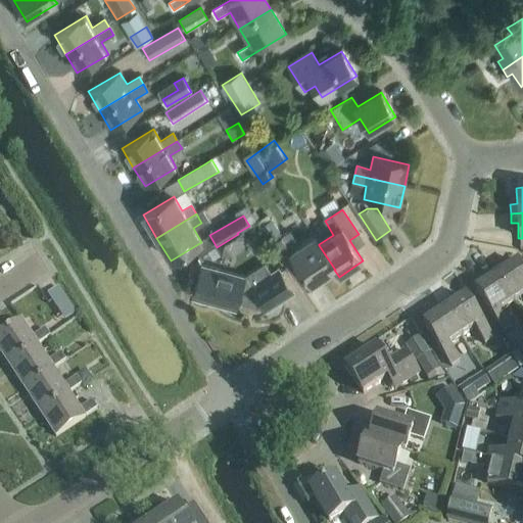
[(259,226),(288,271),(298,264),(312,285),(334,270),(335,270),(319,245),(319,244),(315,238),(298,248),(290,235),(282,240),(268,219),(260,224),(258,223),(257,224),(259,226)]
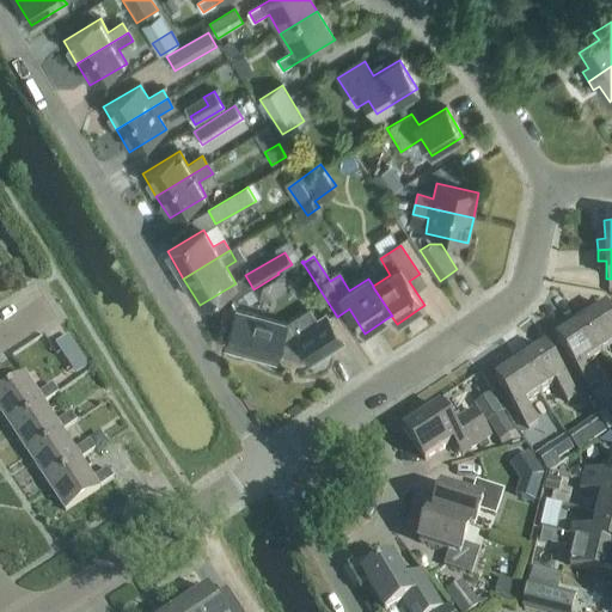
[(254,289),(252,291),(258,299),(270,300),(282,293),(289,281),(283,271),(279,274),(254,289)]
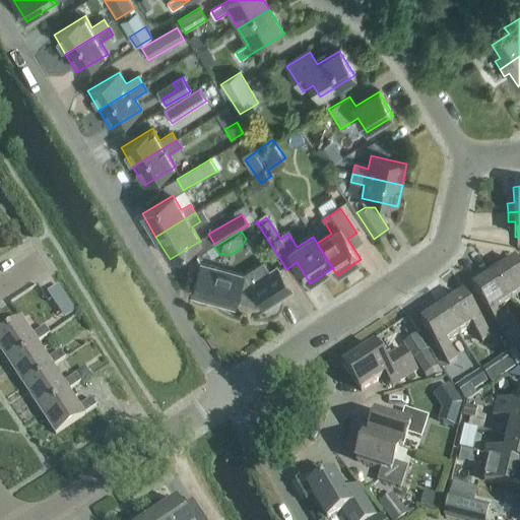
[(498,266),(491,271),(511,303),(519,296),(519,270),(515,263),(502,271),(498,266)]
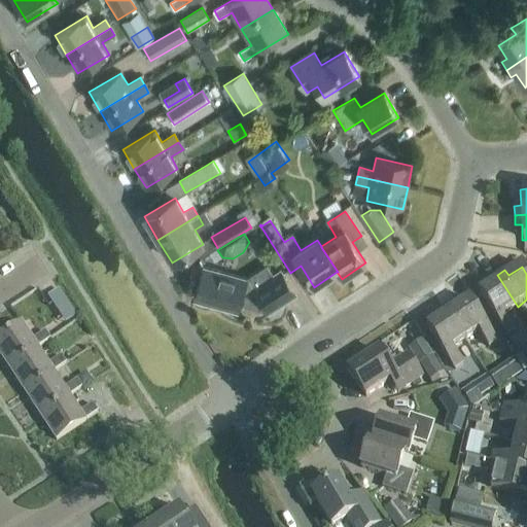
[(272,276),(267,268),(247,280),(204,269),(195,302),(238,313),(241,304),(256,310),(262,306),(268,313),(296,295),(280,271),(272,276)]
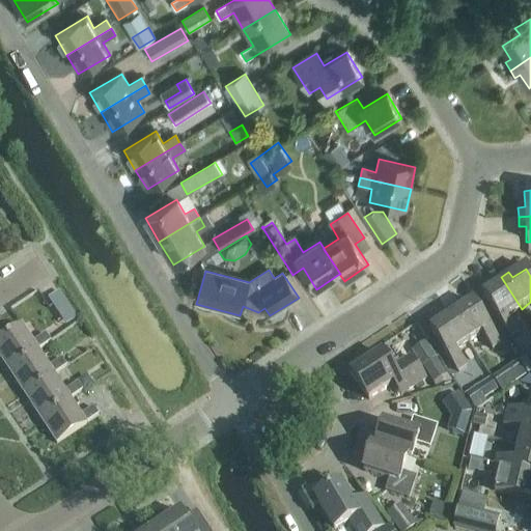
[(496,287),(482,296),(500,323),(501,323),(510,338),(519,333),(508,317),(522,309),(501,277),(493,282),(496,287)]
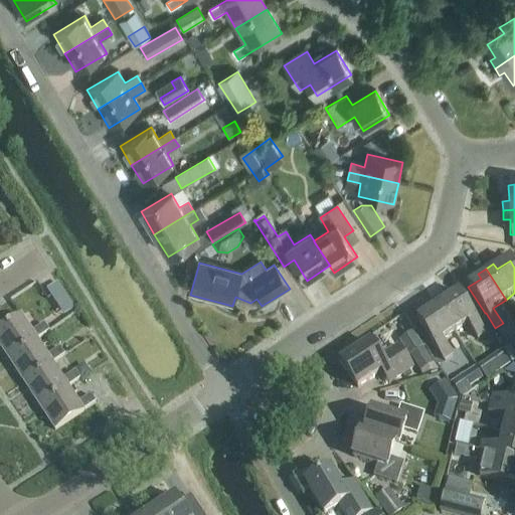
[(61,292),(50,298),(64,319),(74,312),(61,292)]
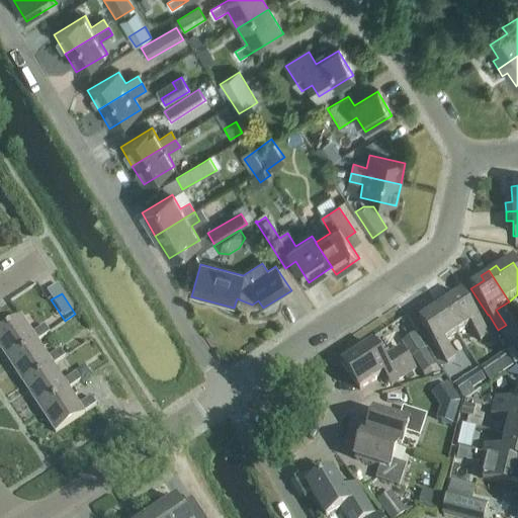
[(444,298),(436,304),(457,335),(469,327),(480,342),(488,337),(478,322),(460,295),(447,304),(444,298)]
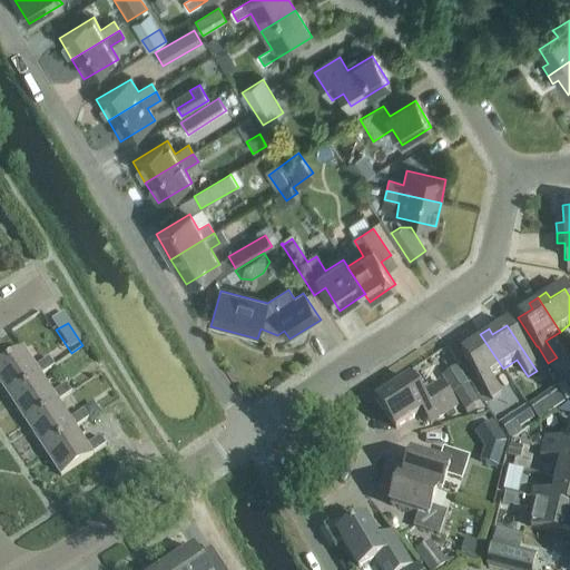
[(475,345),(461,355),(480,384),(480,383),(491,401),(500,395),(489,379),(503,369),(480,334),(472,340),(475,345)]
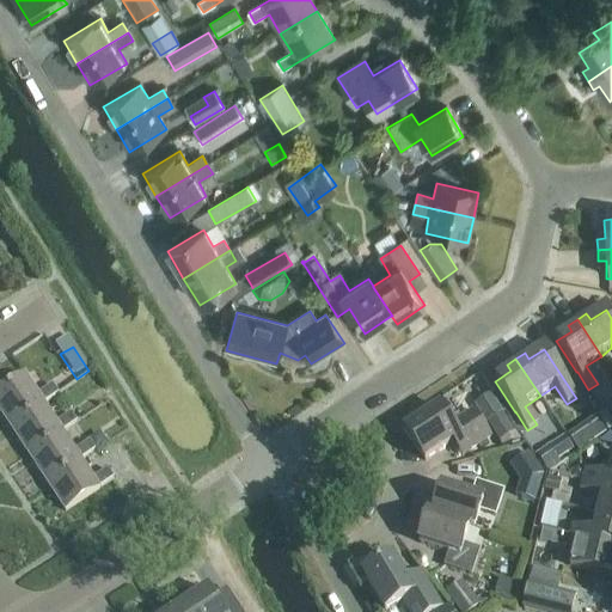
[(0,393),(0,414),(10,429),(43,407),(57,397),(51,387),(37,397),(25,378),(0,393)]
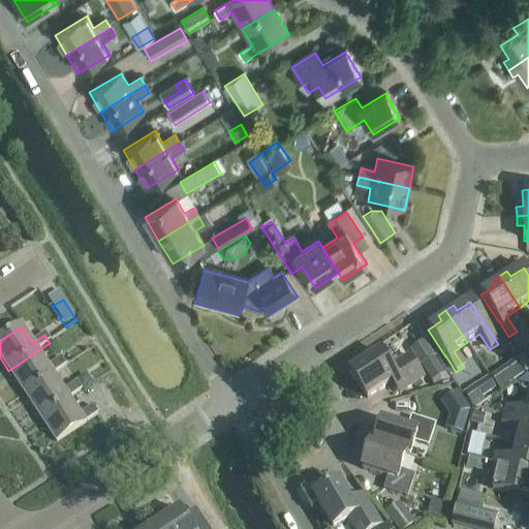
[(49,368),(37,351),(8,371),(24,395),(53,375),(65,367),(61,360),(49,368)]
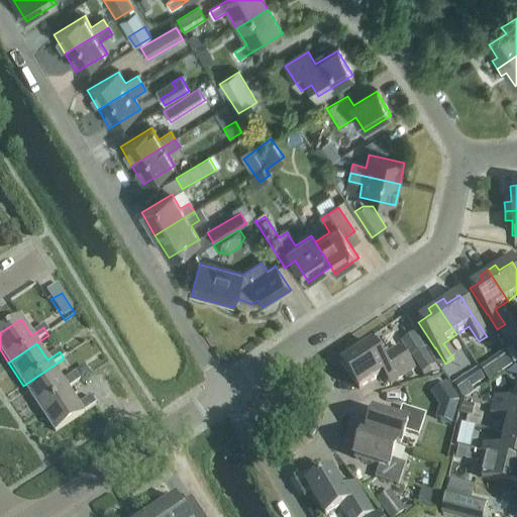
[(372,346),(341,366),(357,391),(382,376),(390,387),(413,372),(399,349),(381,362),(372,346)]
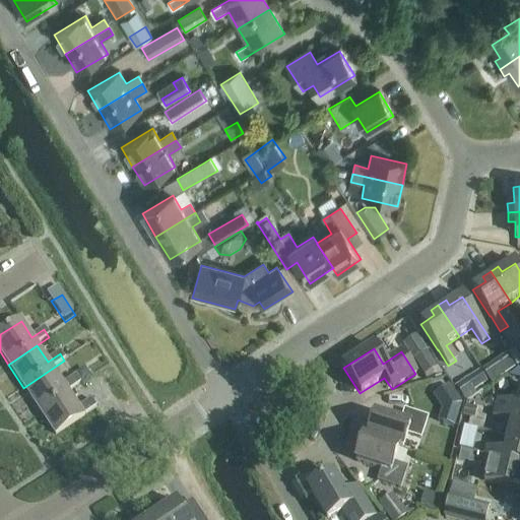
[(483,369),(493,382),(516,366),(507,352),(483,369)]
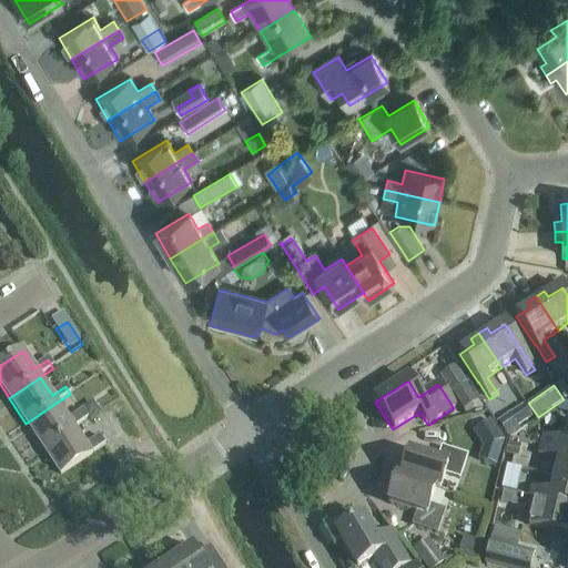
[(477,404),(465,386),(450,396),(463,413),(464,412),(470,422),(485,411),(479,402),(477,404)]
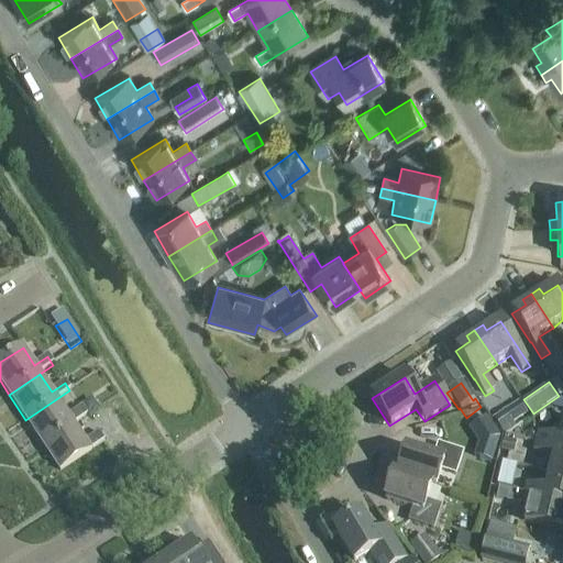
[(68,418),(56,399),(25,420),(42,446),(74,426),(87,417),(81,409),(68,418)]
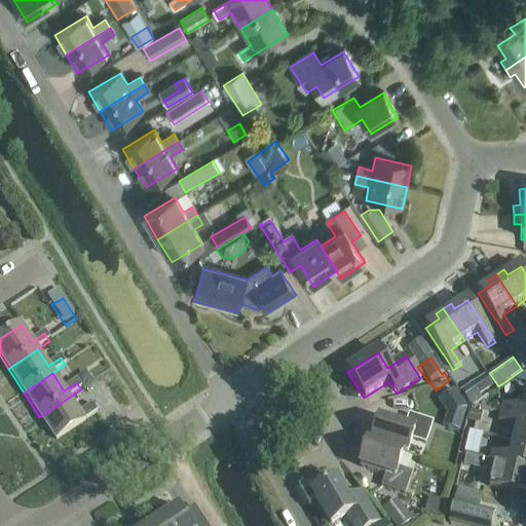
[(83,376),(76,380),(82,388),(88,384),(83,376)]
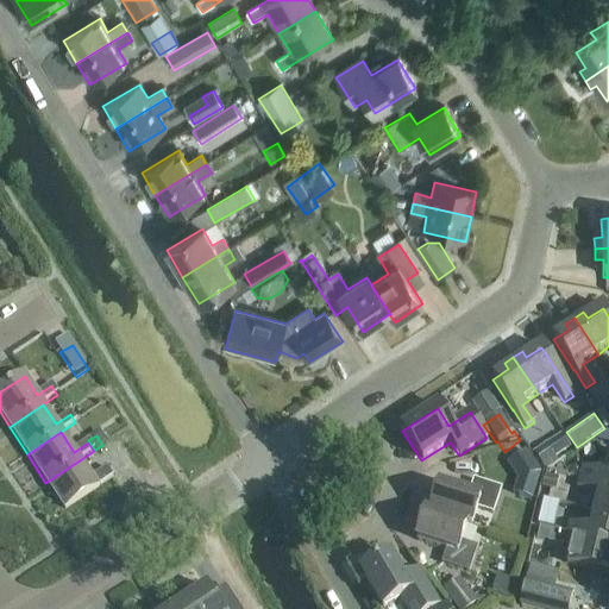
[(535,457),(544,470),(559,459),(550,447),(535,457)]
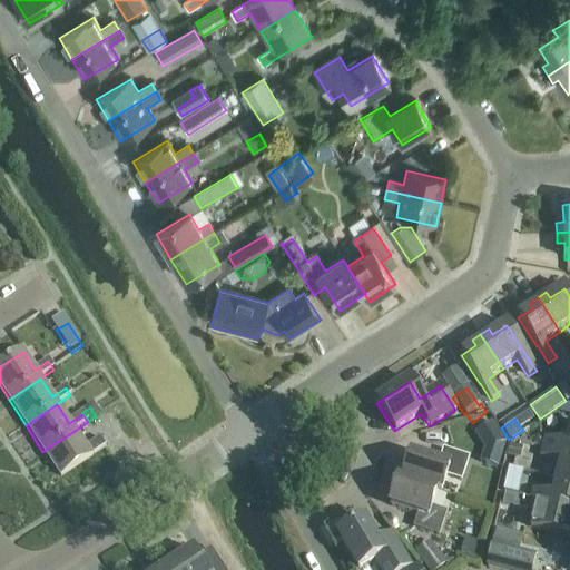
[(477,430),(488,452),(508,443),(495,420),(477,430)]
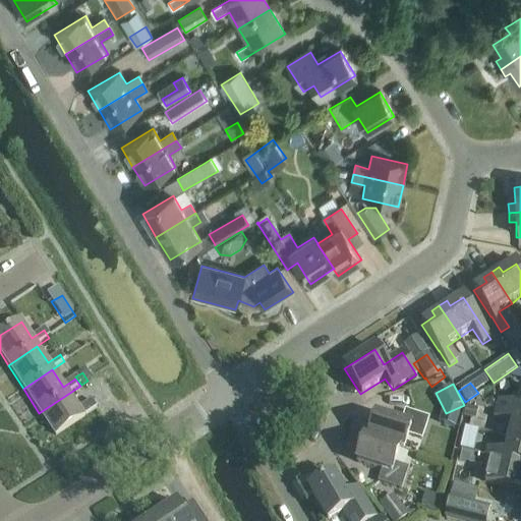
[(498,403),(496,411),(520,416),(520,391),(519,391),(515,407),(498,403)]
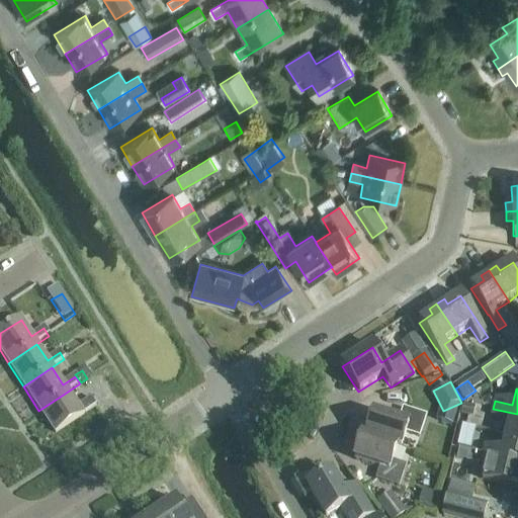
[(78,408),(68,392),(38,411),(55,435),(96,408),(90,400),(78,408)]
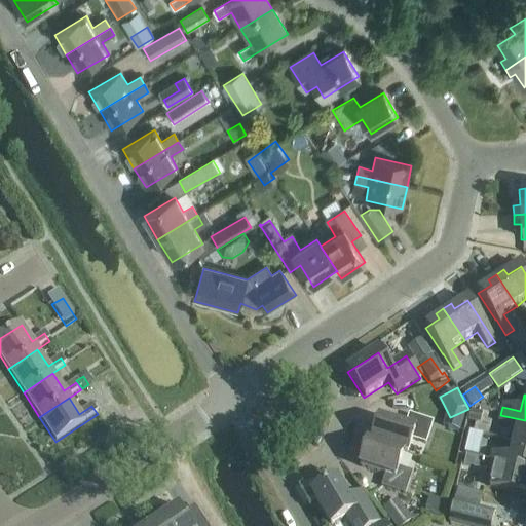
[(516,428),(513,444),(525,446),(525,420),(500,415),(498,424),(516,428)]
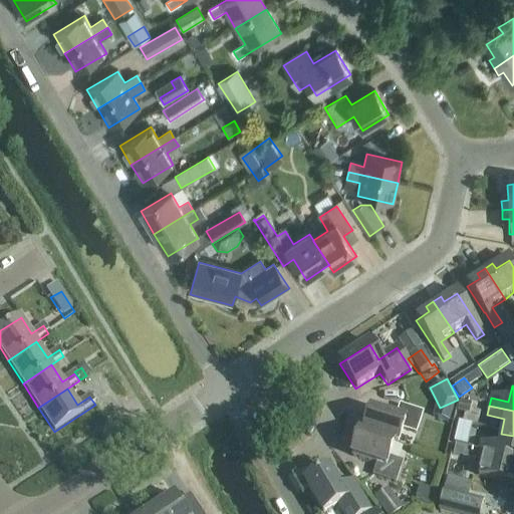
[(359,434),(359,435),(398,447),(403,431),(415,435),(422,415),(400,408),(396,420),(370,412),(363,435),(359,434)]
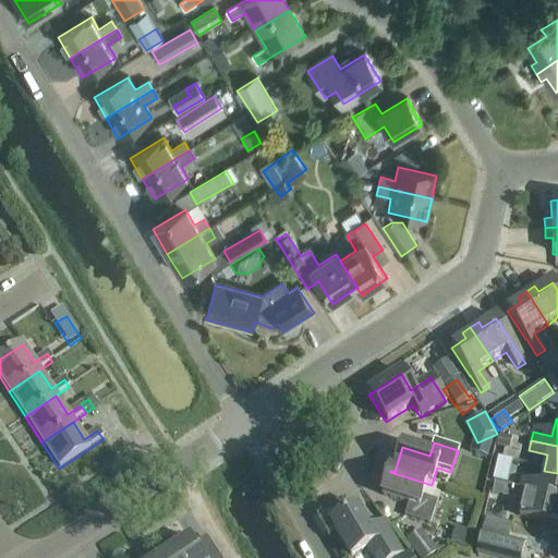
[(557,473),(544,471),(540,487),(521,483),(519,490),(517,499),(517,500),(523,502),(523,500),(557,509),(557,501),(557,473)]
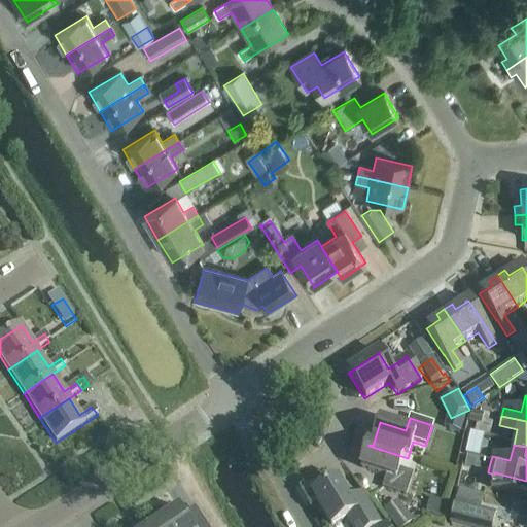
[(408,458),(369,446),(360,469),(387,478),(383,489),(405,496),(412,477),(398,472),(403,457),(408,458)]
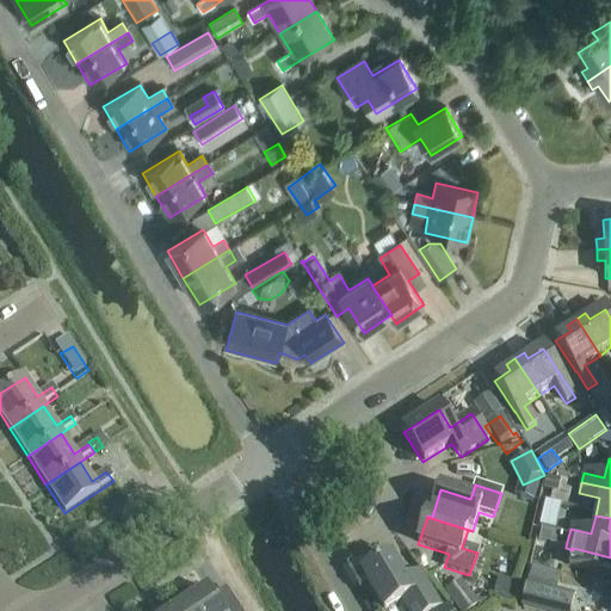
[(610,557),(573,548),(573,550),(568,568),(593,574),(592,584),(609,588),(610,579),(610,566),(608,566),(610,557)]
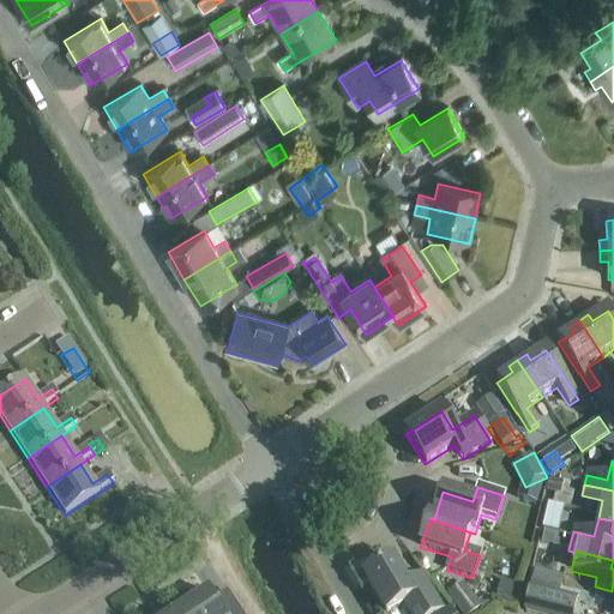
[(420,576),(405,584),(392,561),(363,579),(384,613),(389,613),(403,606),(408,613),(437,613),(441,612),(420,576)]
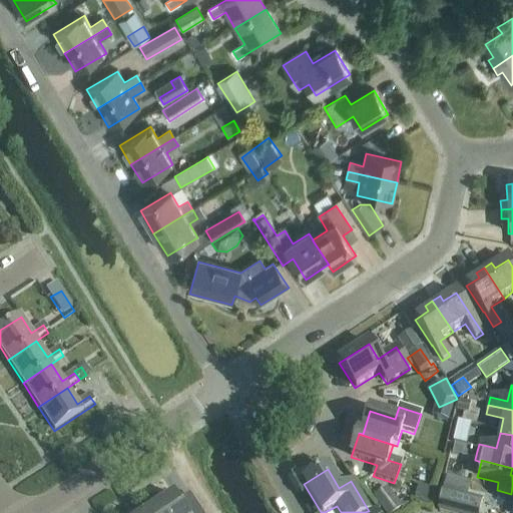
[(388,484),(373,495),(386,512),(392,512),(404,504),(388,484)]
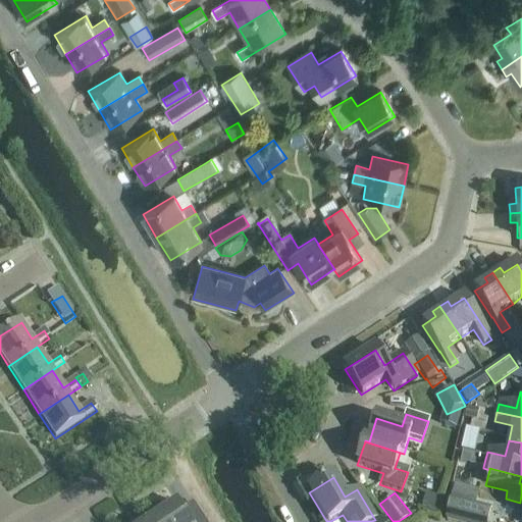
[(425,497),(421,513),(435,516),(439,500),(425,497)]
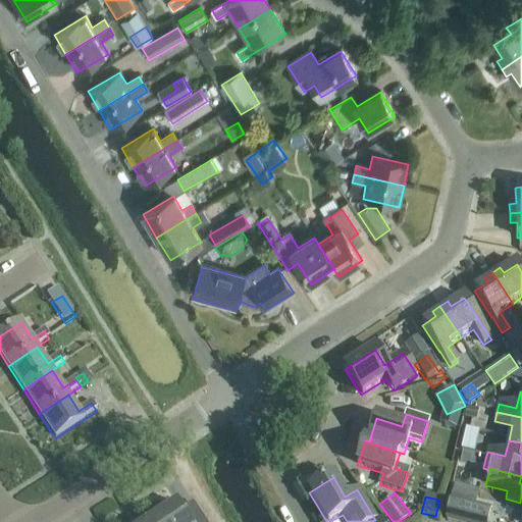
[(461,521),(489,521),(493,509),(454,500),(449,519),(461,521)]
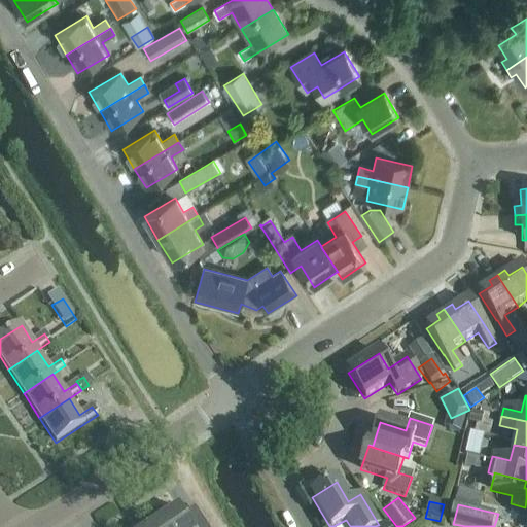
[(156,523),(159,526),(188,526),(178,510),(156,523)]
